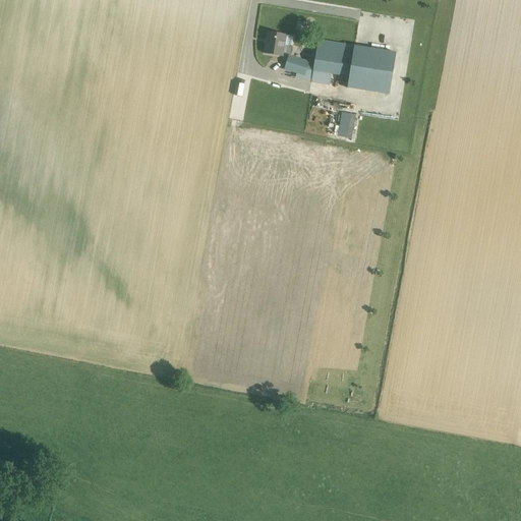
[(285,36),(285,35),(269,33),(265,53),(282,56),(283,53),(291,54),(292,46),(293,37),(285,36)]
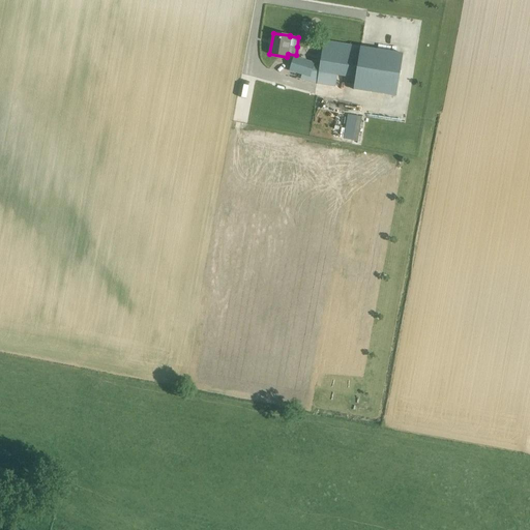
[(318,66),(315,83),(317,84),(335,86),(337,76),(354,79),(353,89),(393,96),(401,54),(360,48),(323,40),(319,66),(318,66)]
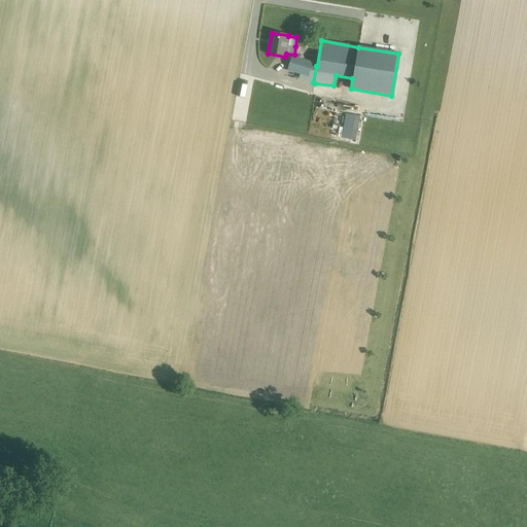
[(299,78),(307,80),(312,65),(313,62),(292,56),(287,68),(301,73),(299,78)]
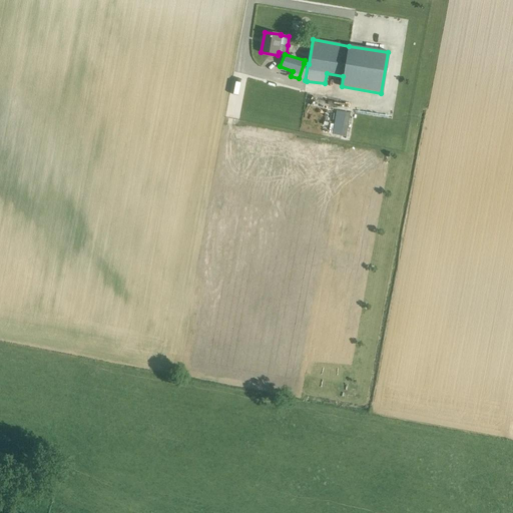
[(347,137),(351,113),(337,111),(333,135),(347,137)]
